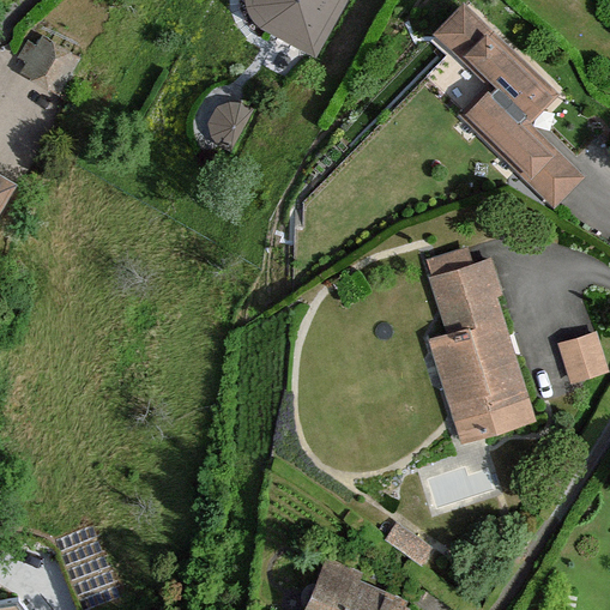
[(328,60),(355,0),(237,0),(240,6),(248,20),(259,29),(328,60)]
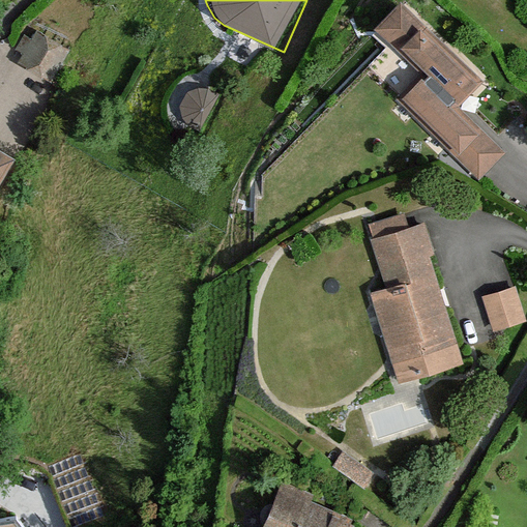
[(484,83),(396,0),(370,28),(420,75),(396,100),(479,179),(506,151),(472,119),(468,123),(449,106),(455,100),(461,107),(484,83)]
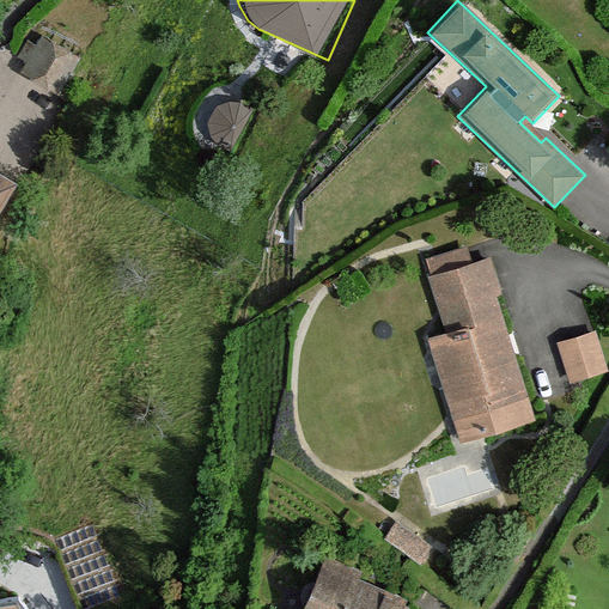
[(84,62),(47,40),(23,80),(60,102),(84,62)]
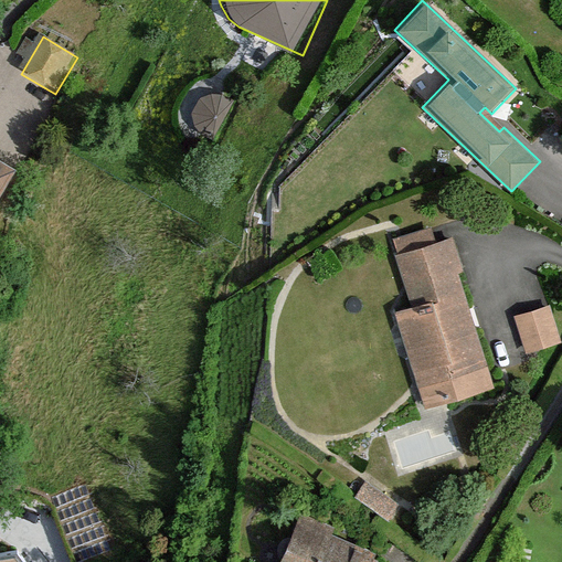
[(195,133),(220,135),(223,106),(199,103),(195,133)]
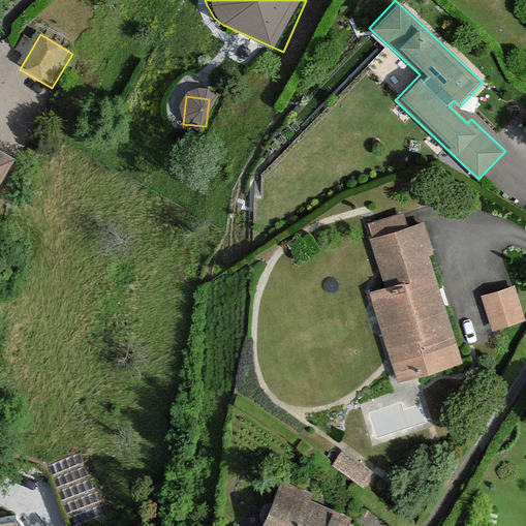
[(0,150),(0,194),(21,163),(0,150)]
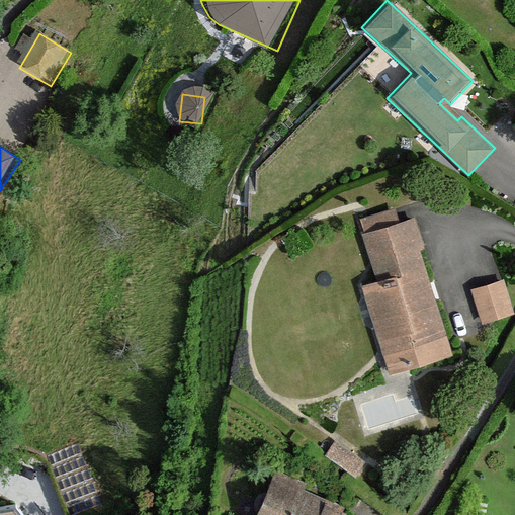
[(375,281),(360,286),(388,375),(453,355),(420,251),(426,249),(416,218),(360,235),(375,281)]
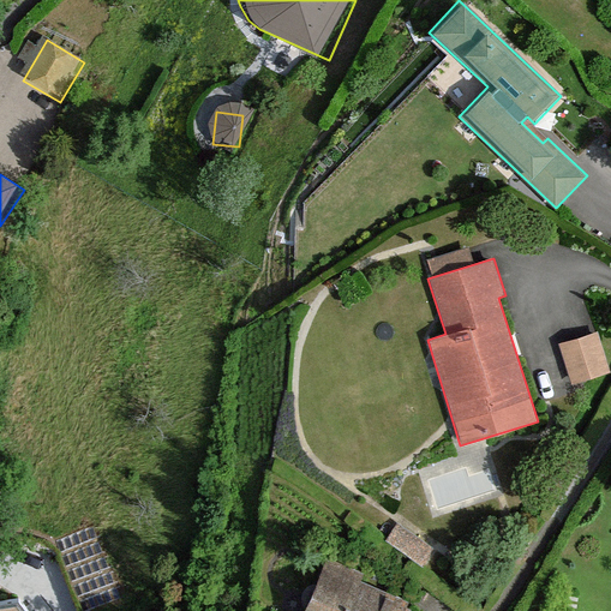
[(600,331),(562,343),(574,384),(610,373),(610,364),(600,331)]
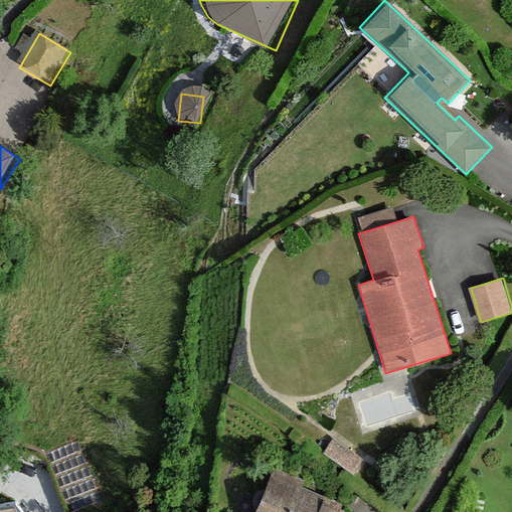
[(360,460),(329,438),(319,454),(350,475),(360,460)]
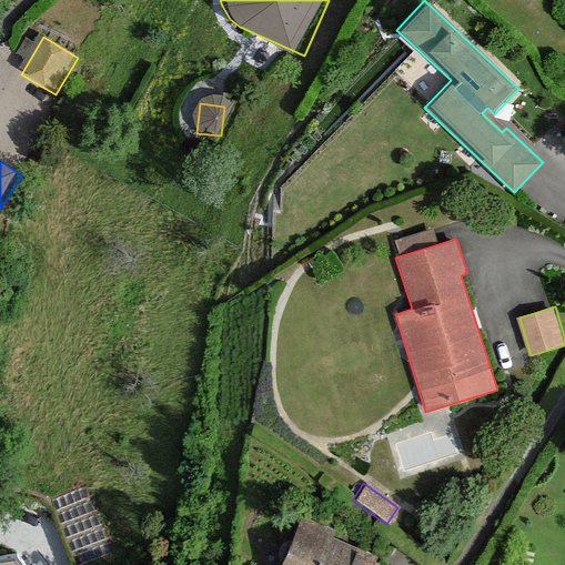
[(376,564),(379,558),(284,526),(269,564),(376,564)]
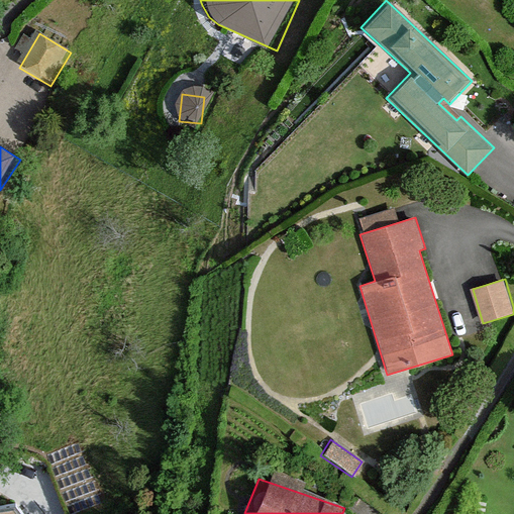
All buildings are outlined.
